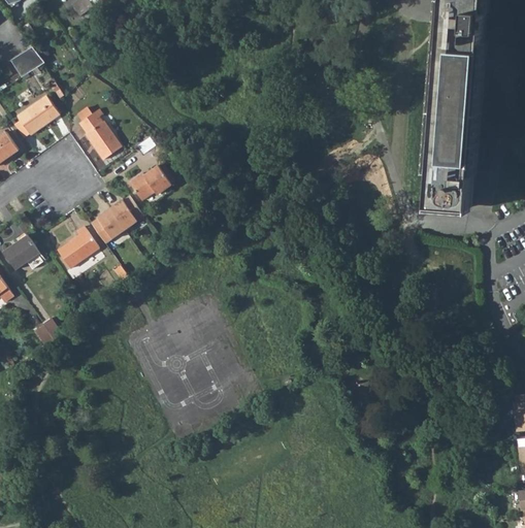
[(88,0),(75,0),(71,4),(79,14),(92,5),(88,0)]
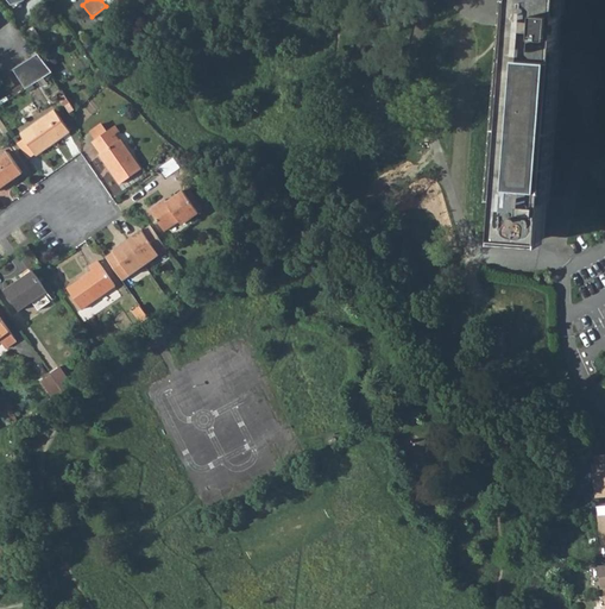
[(506,0),(493,194),(498,194),(497,202),(497,212),(495,233),(495,238),(541,242),(542,237),(543,214),(544,206),(544,198),(549,198),(560,46),(555,45),(558,11),(562,11),(562,0),(506,0)]
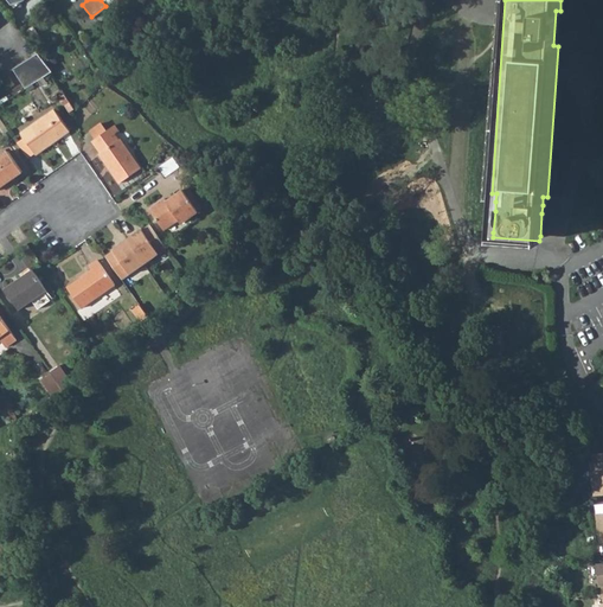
[(12,93),(47,71),(38,58),(33,52),(0,71),(12,93)]
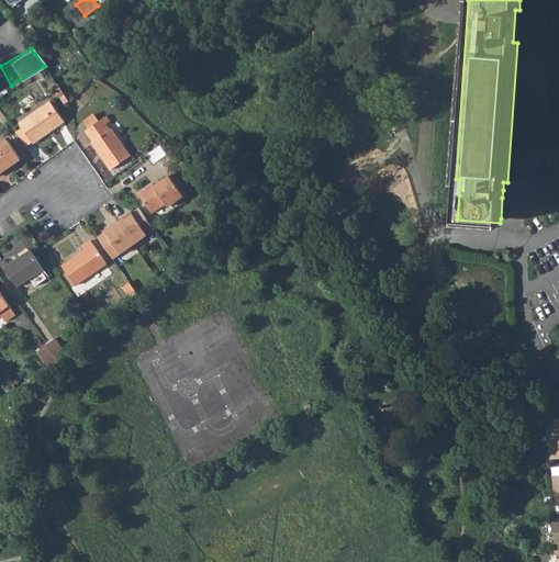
[(62,121),(47,101),(17,123),(30,143),(62,121)]
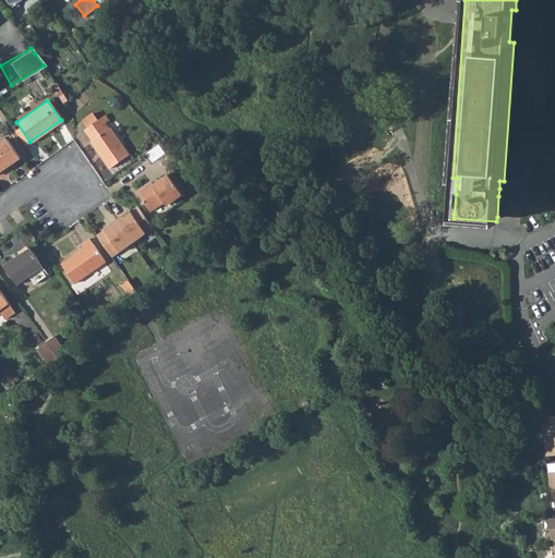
[(106,119),(103,112),(83,126),(91,138),(88,140),(108,168),(128,155),(108,126),(107,128),(103,121),(106,119)]
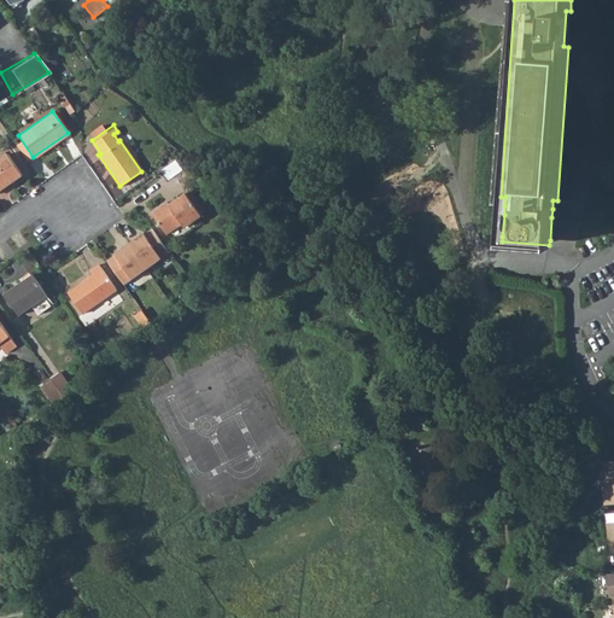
[(0,187),(19,175),(5,153),(0,156),(0,187)]
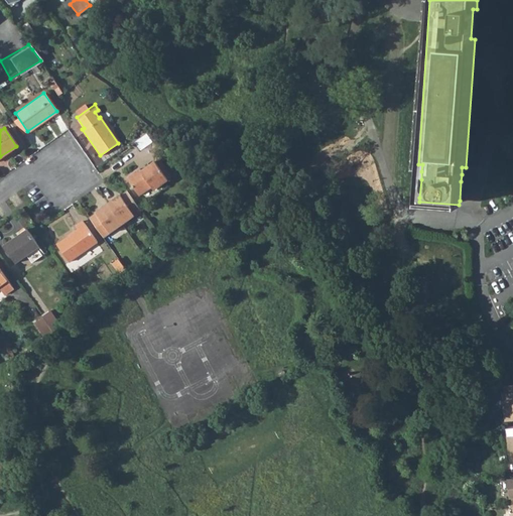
[(139,171),(137,169),(124,178),(136,197),(149,188),(151,191),(169,179),(156,159),(139,171)]
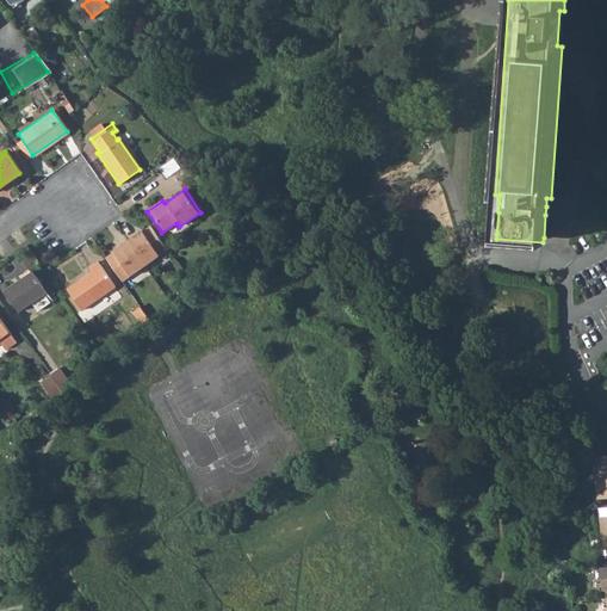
[(138,228),(132,233),(152,259),(163,251),(146,226),(138,230),(138,228)]
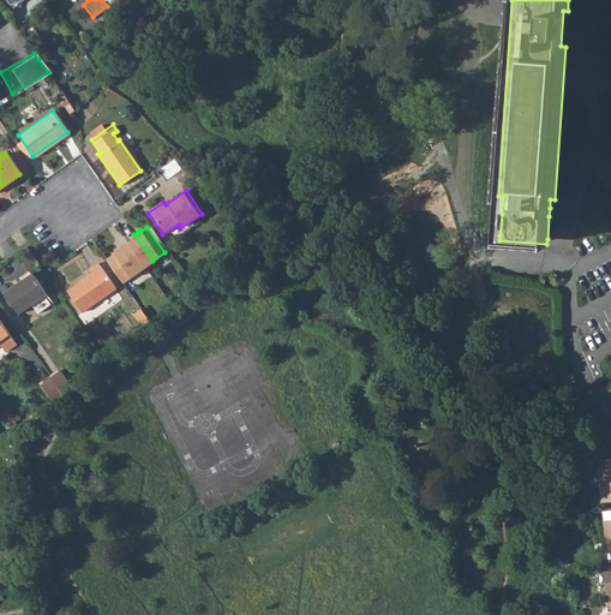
[(133,234),(119,244),(138,273),(151,263),(150,262),(153,261),(133,234)]
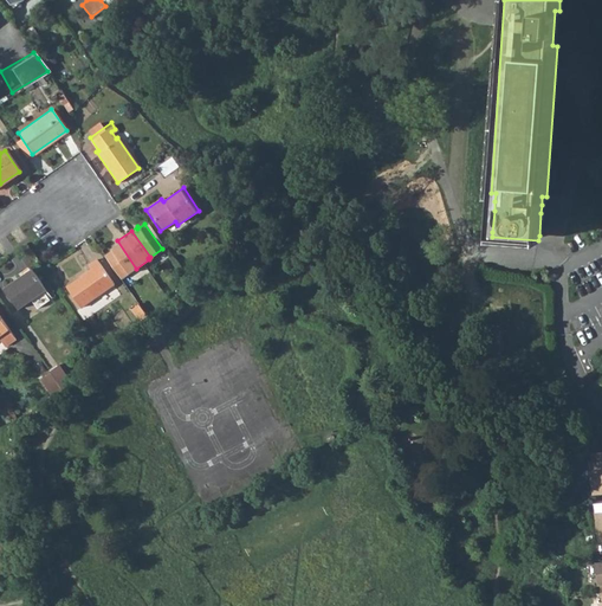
[(110,247),(102,253),(120,279),(130,271),(131,272),(136,269),(117,240),(109,246),(110,247)]
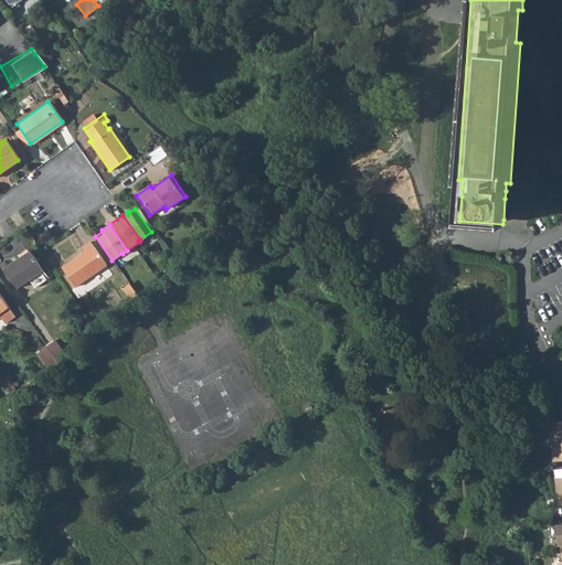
[(81,246),(83,251),(60,267),(73,286),(104,265),(88,241),(81,246)]
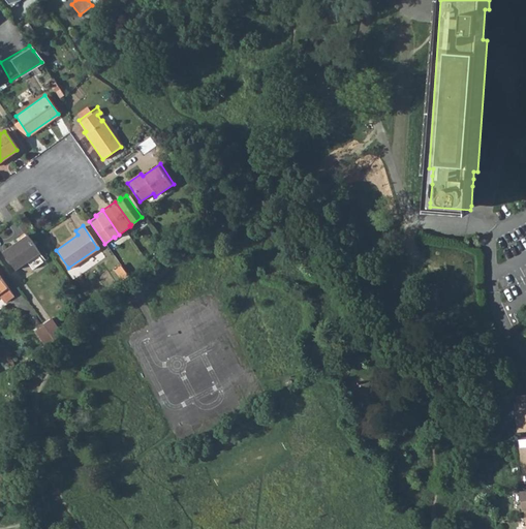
[(26,234),(1,250),(13,269),(28,258),(33,267),(43,259),(26,234)]
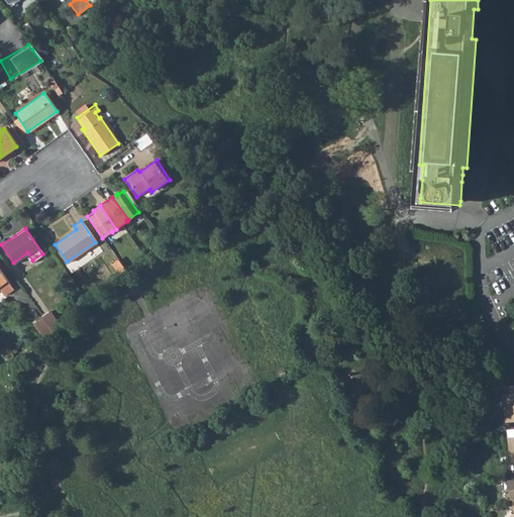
[(117,261),(111,265),(118,276),(124,271),(117,261)]
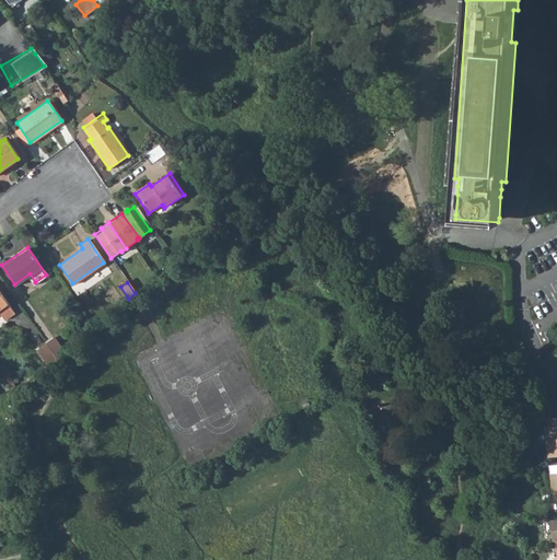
[(0,316),(2,319),(12,313),(0,295),(0,316)]
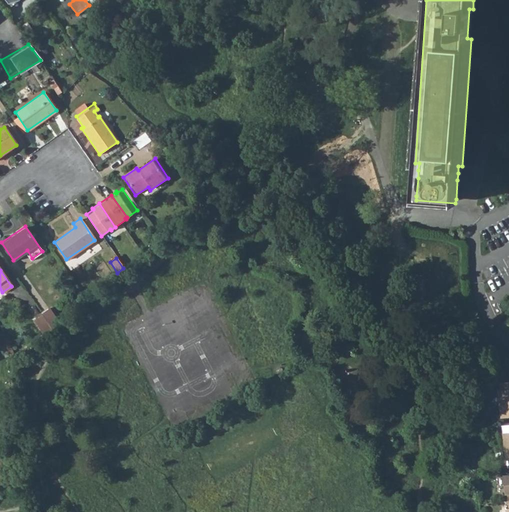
[(38,312),(49,328),(57,321),(46,305),(37,311),(38,312)]
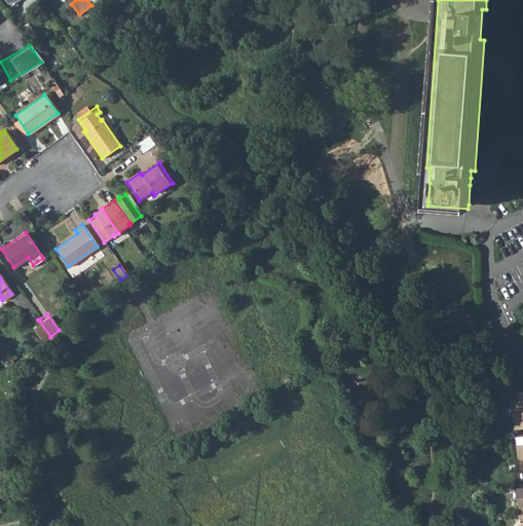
[(31,327),(42,343),(50,337),(39,321),(31,327)]
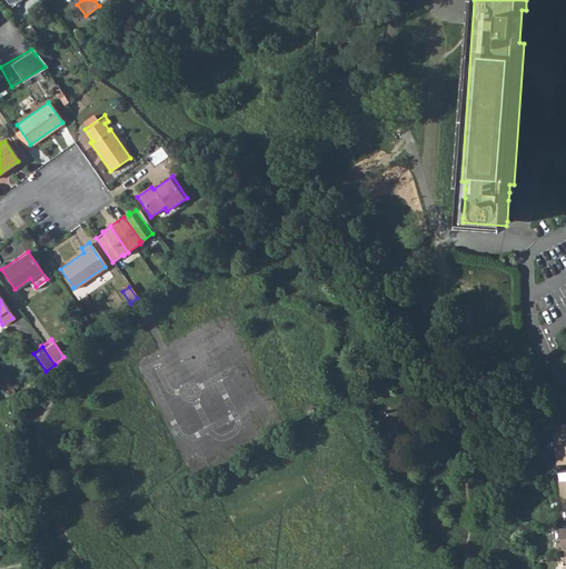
[(1,376),(10,396),(16,392),(7,373),(1,376)]
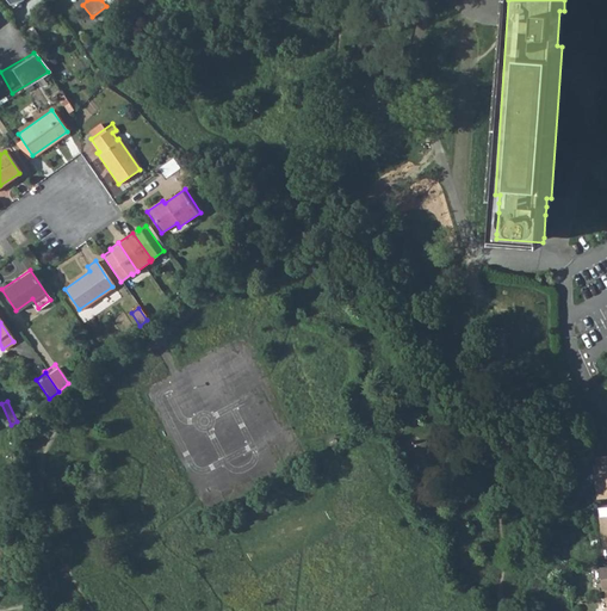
[(562,450),(549,456),(553,467),(567,460),(562,450)]
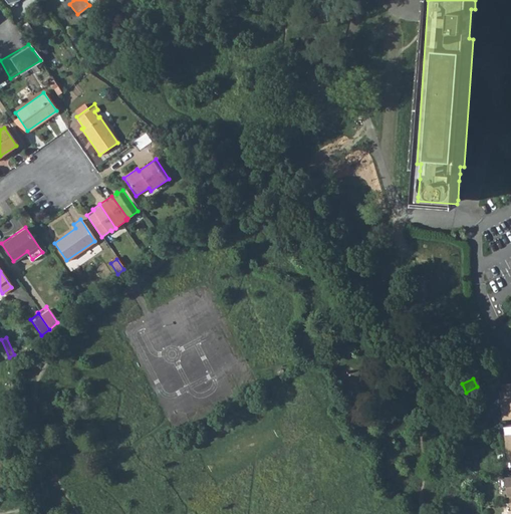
[(462,383),(454,387),(459,396),(466,393),(462,383)]
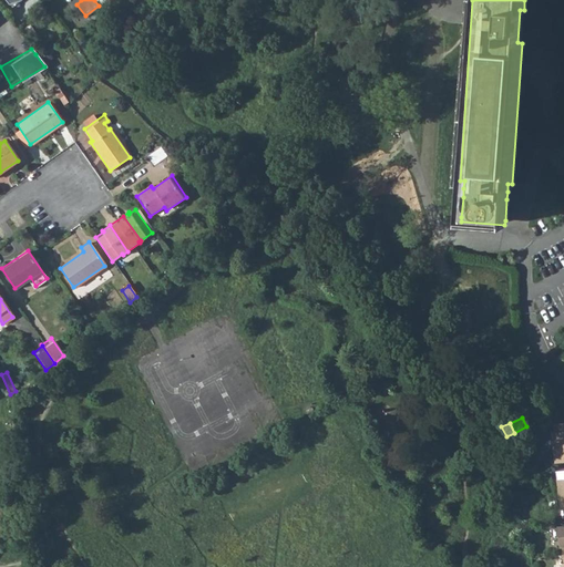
[(563,424),(551,426),(552,435),(547,436),(551,465),(563,463),(563,424)]
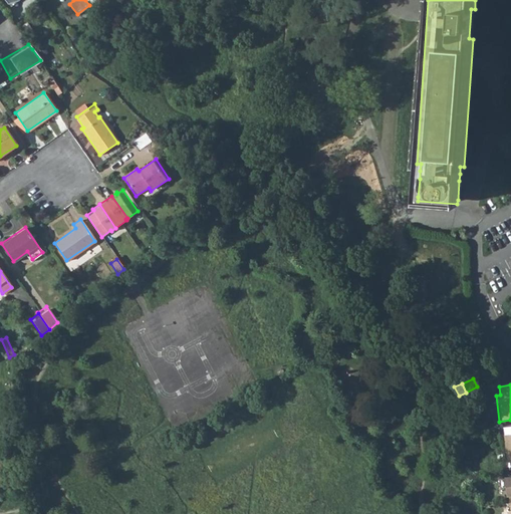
[(510,434),(501,436),(504,462),(508,462),(509,470),(510,469),(510,434)]
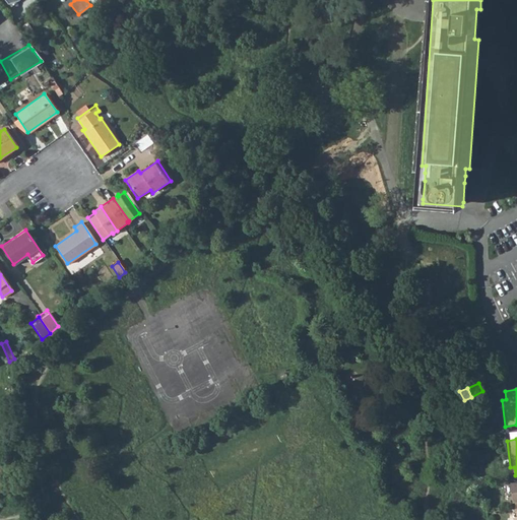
All buildings are outlined.
